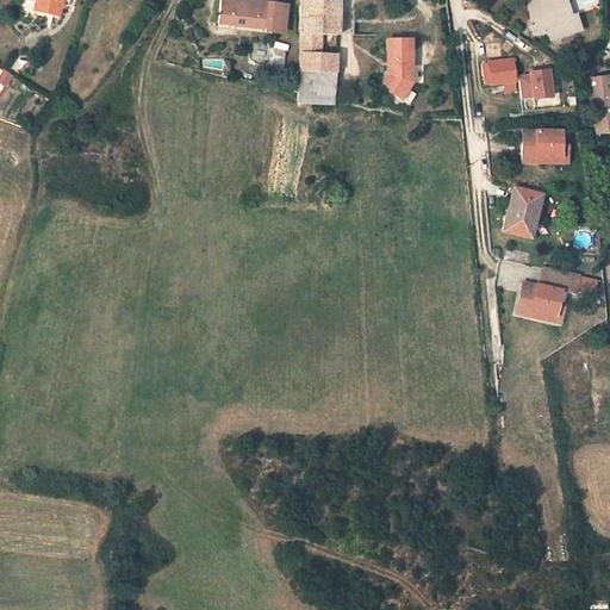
[(39,0),(37,12),(57,17),(61,6),(61,0),(39,0)]
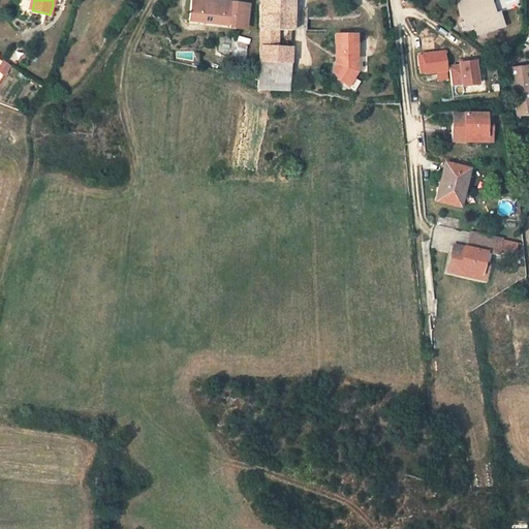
[(245,5),(205,0),(190,0),(188,21),(229,26),(229,28),(241,29),(245,5)]
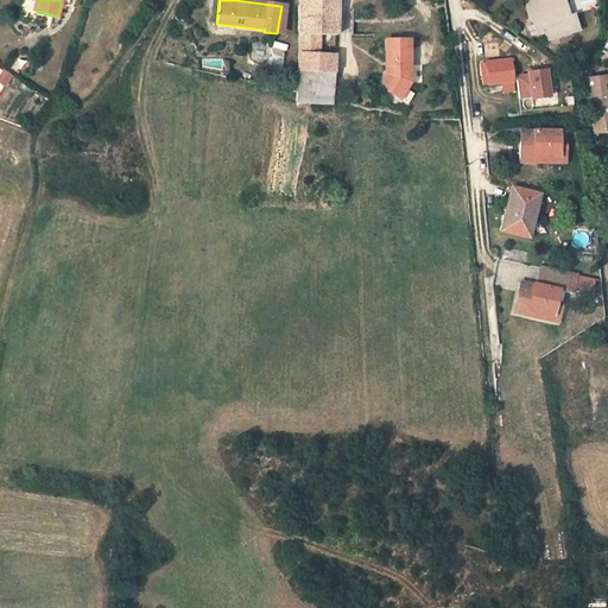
[(325,0),(297,0),(297,33),(335,35),(336,24),(337,1),(333,0),(325,0)]
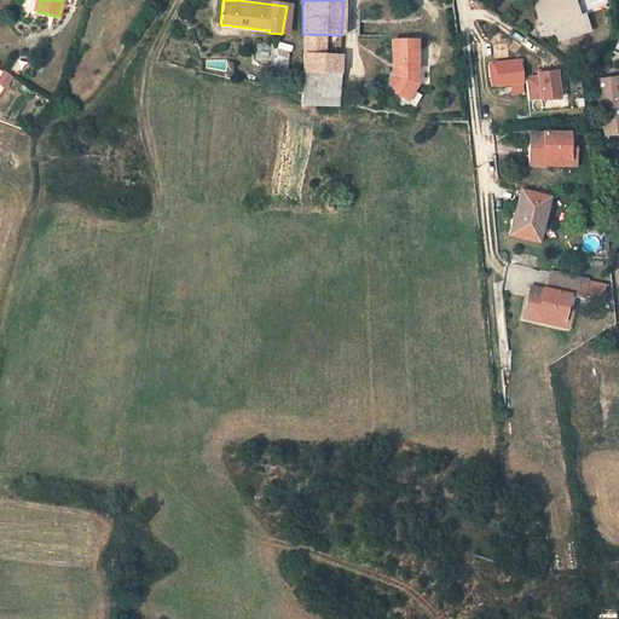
[(544,0),(533,0),(538,21),(550,17),(544,0)]
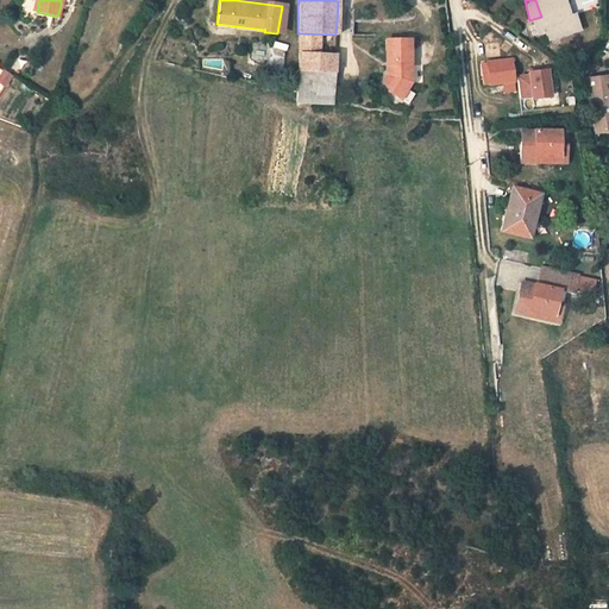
[(535,0),(541,17),(541,18),(532,20),(534,25),(529,26),(533,37),(547,32),(548,41),(579,32),(575,17),(570,18),(563,0),(535,0)]
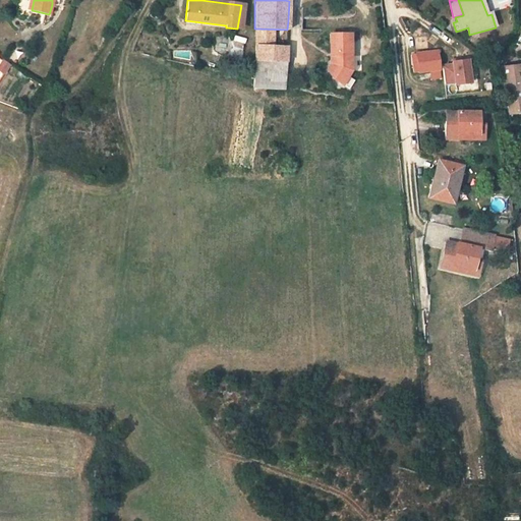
[(445,22),(440,19),(436,24),(441,27),(445,22)]
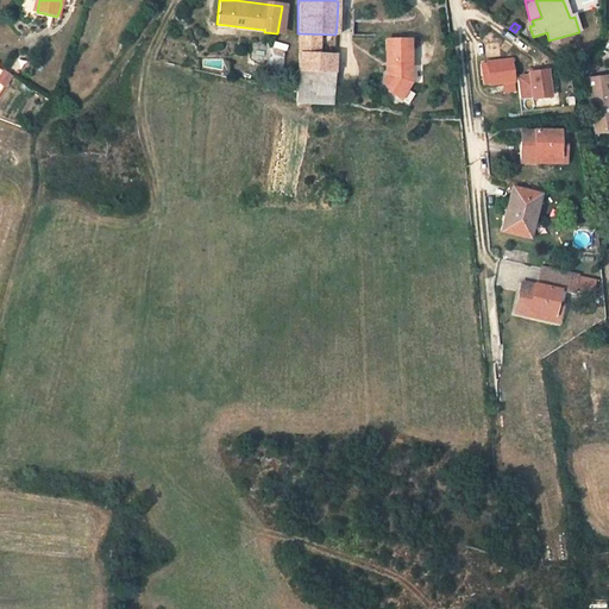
[(336,35),(297,33),(297,52),(334,55),(336,35)]
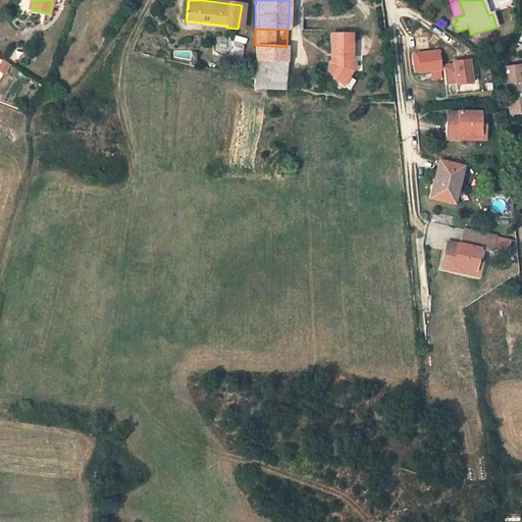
[(352,34),(331,35),(331,54),(334,54),(334,61),(329,66),(337,71),(332,79),(343,86),(348,77),(353,71),(352,34)]
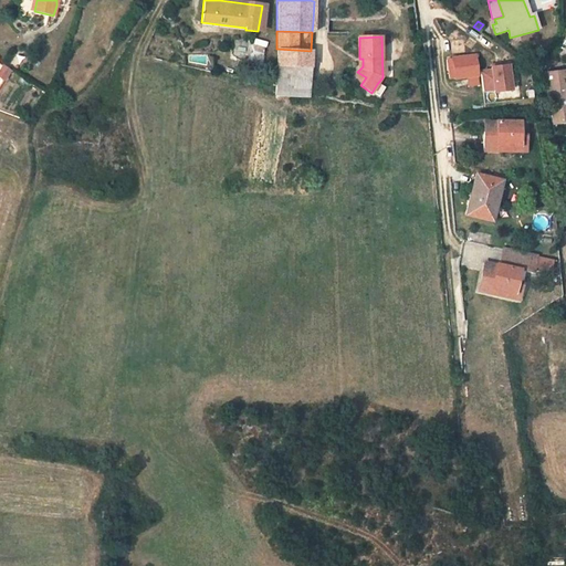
[(255,42),(232,40),(231,58),(244,63),(254,52),(255,42)]
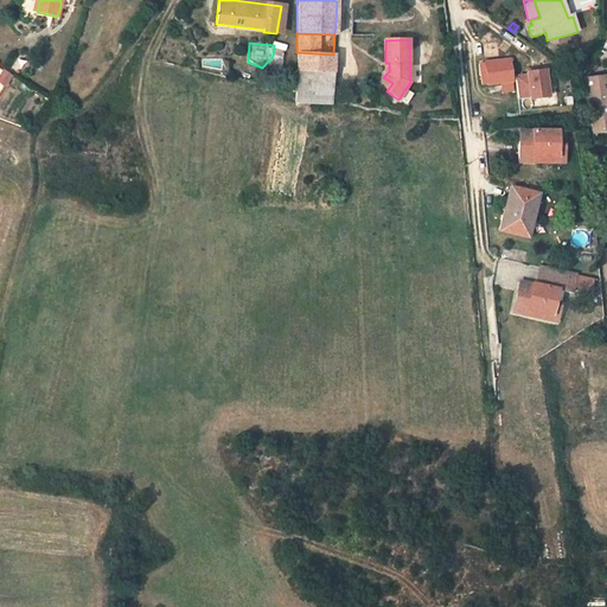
[(274,45),(273,56),(262,68),(280,72),(282,46),(274,45)]
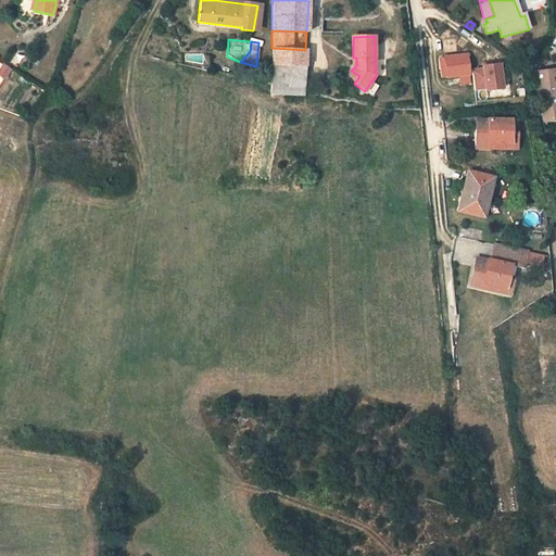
[(305,50),(272,48),(272,65),(272,66),(305,68),(305,50)]
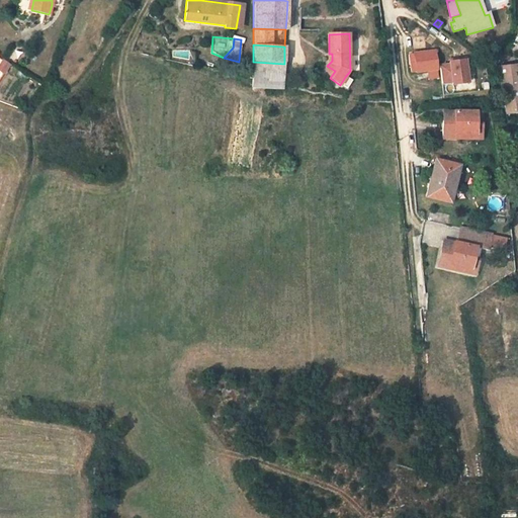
[(502,53),(495,56),(496,61),(501,60),(502,60),(510,58),(506,50),(502,53)]
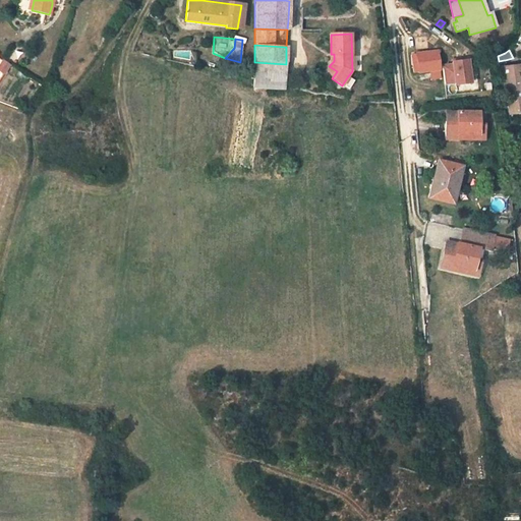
[(437,52),(416,54),(418,73),(430,71),(431,78),(440,77),(437,52)]
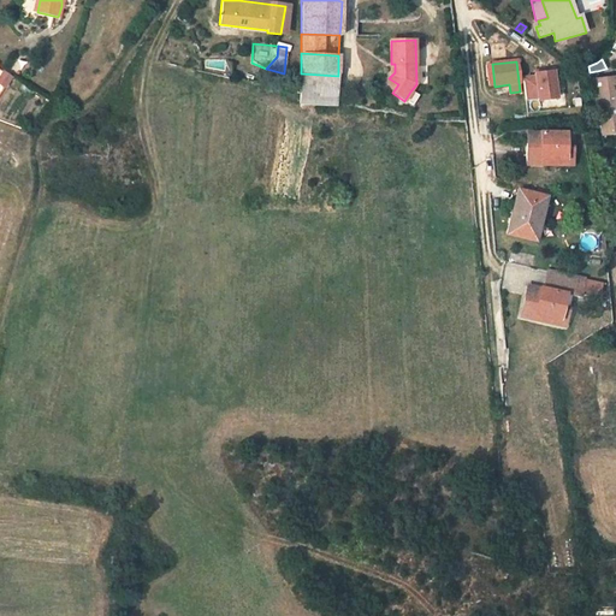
[(3,70),(0,73),(0,84),(6,88),(13,76),(3,70)]
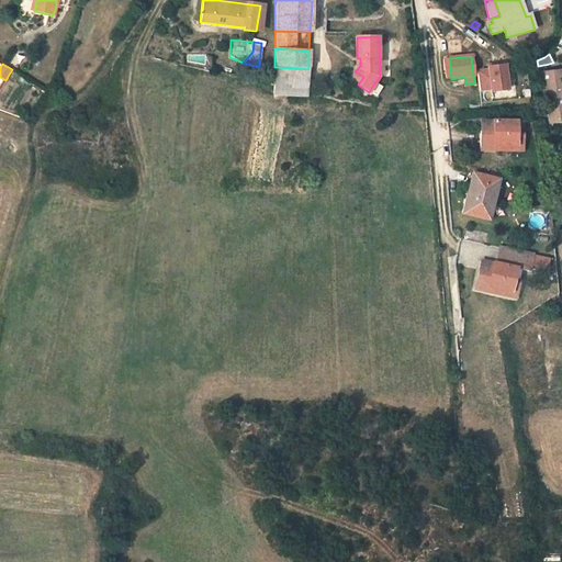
[(509,89),(506,64),(489,66),(489,67),(478,68),(480,89),(491,88),(491,91),(509,89)]
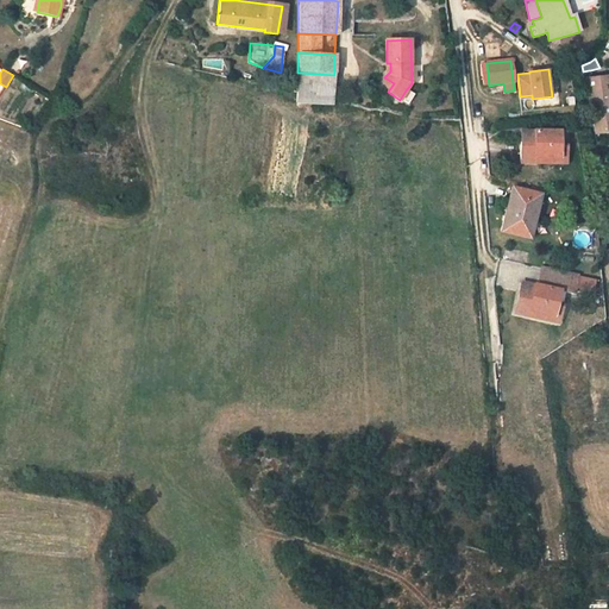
[(297,73),(297,93),(297,104),(332,106),(334,75),(297,73)]
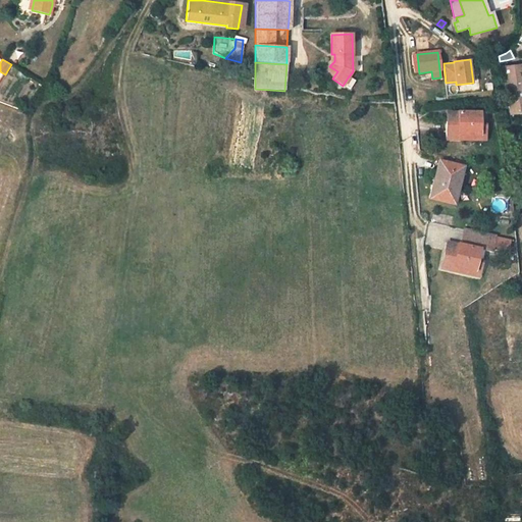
[(521,67),(521,65),(503,67),(509,116),(521,113),(521,67)]
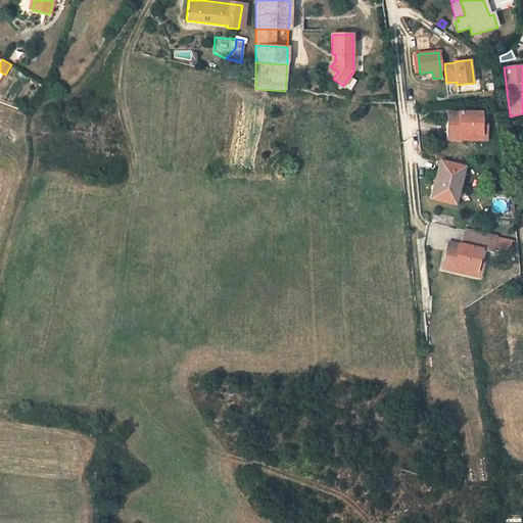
[(330,66),(328,70),(333,79),(338,72),(330,66)]
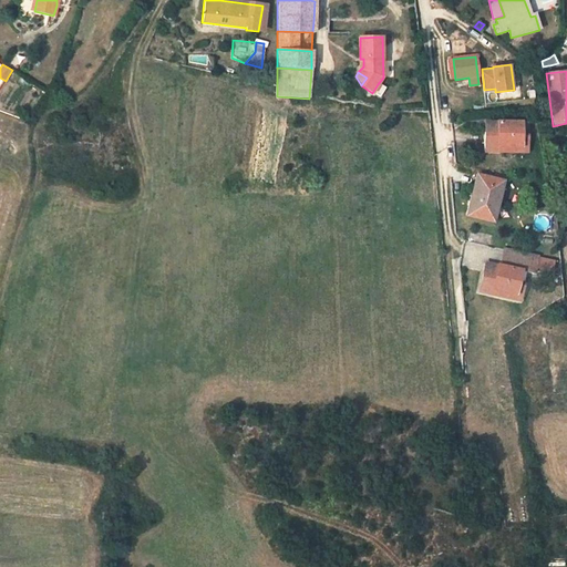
[(385,89),(378,84),(372,93),(379,98),(385,89)]
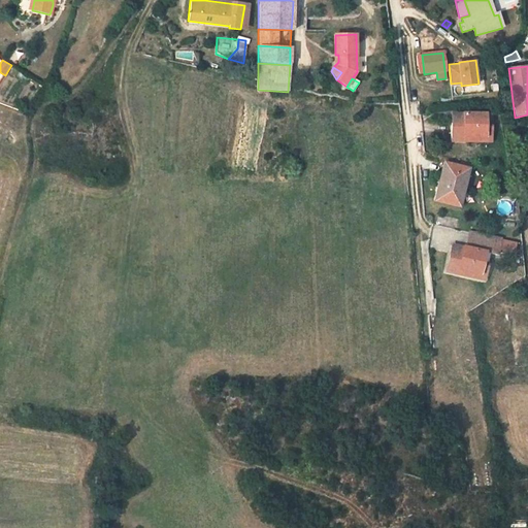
[(463,124),(452,123),(451,141),(463,141),(463,136),(485,136),(485,131),(490,131),(490,114),(463,113),(463,124)]
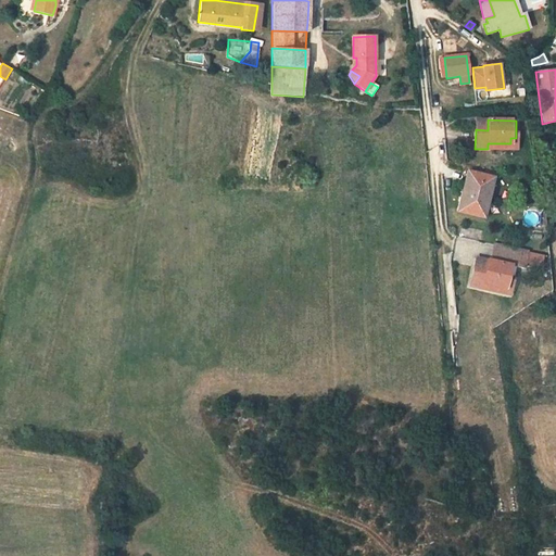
[(488,119),(476,119),(476,129),(488,130),(488,119)]
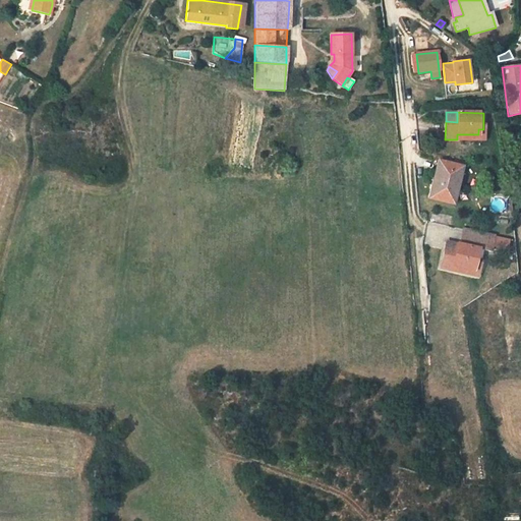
[(478,134),(457,134),(457,139),(483,140),(483,129),(478,129),(478,134)]
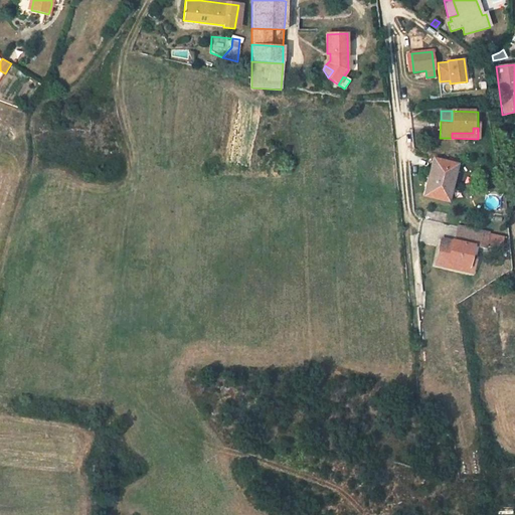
[(430,173),(432,174),(426,196),(448,201),(456,165),(433,159),(430,173)]
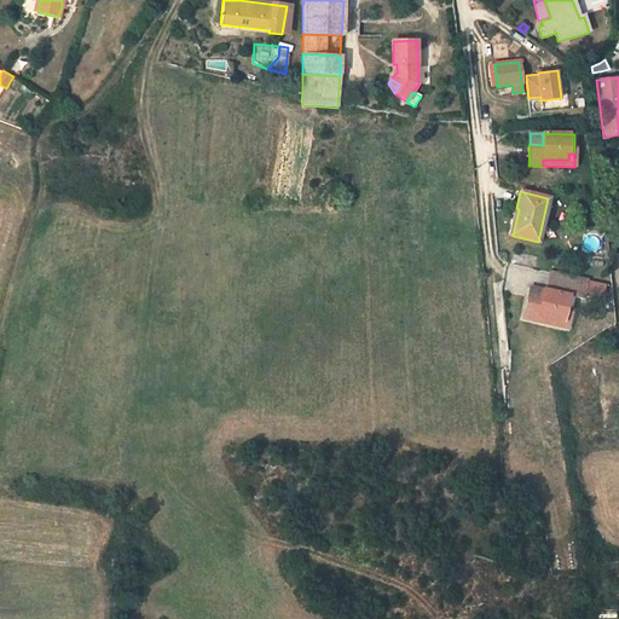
[(516,208),(514,208),(508,236),(513,236),(519,209),(516,208)]
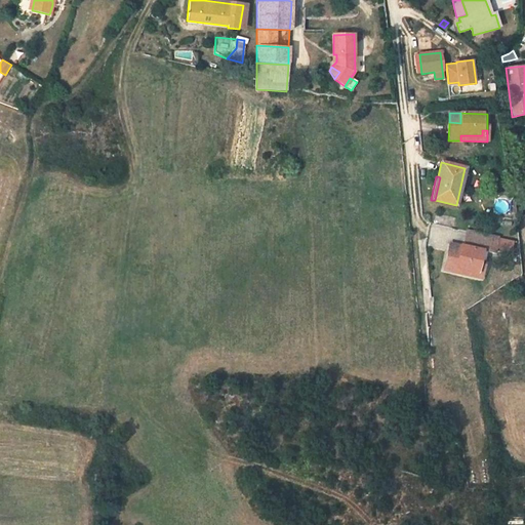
[(460,254),(449,251),(445,271),(457,273),(458,267),(479,271),(479,267),(485,267),(488,250),(494,251),(496,236),(468,231),(465,246),(462,245),(460,254)]
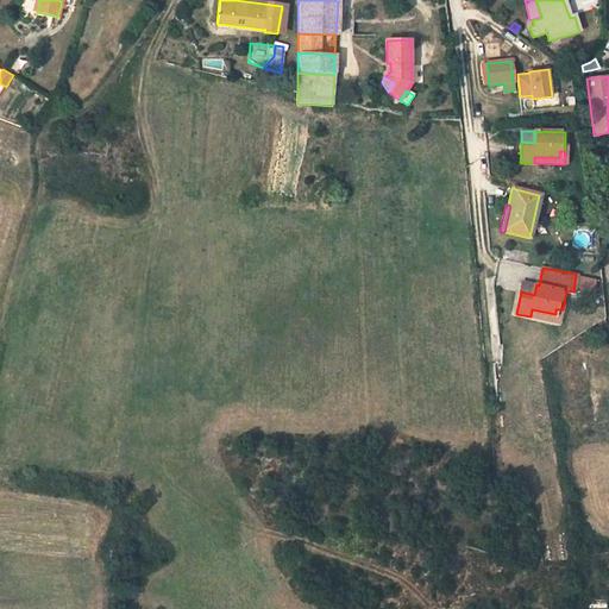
[(537,284),(522,282),(521,292),(534,295),(537,284)]
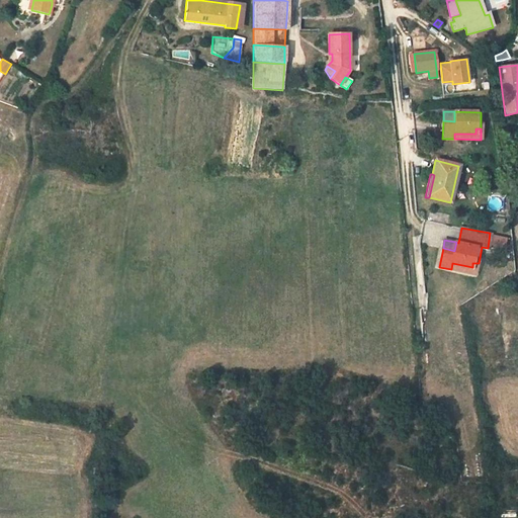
[(452,263),(451,269),(478,273),(479,263),(472,263),(472,267),(452,263)]
